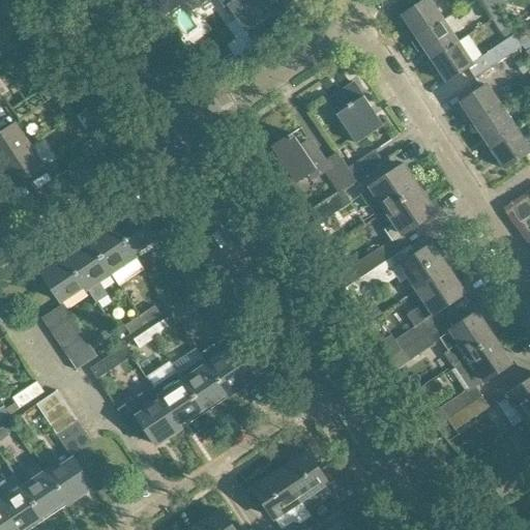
[(0,18),(18,6),(13,0),(3,0),(0,2),(0,18)]
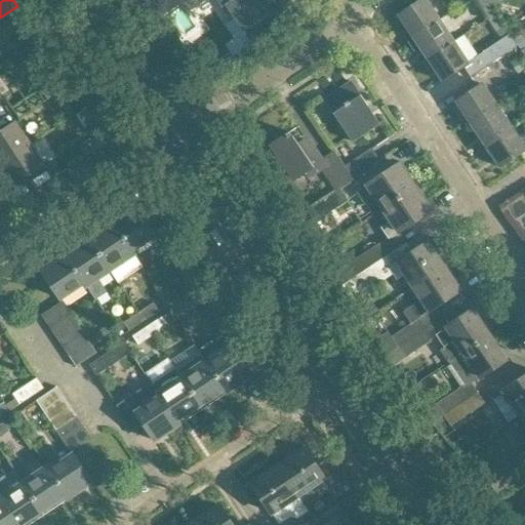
[(193,15),(213,2),(211,0),(189,0),(185,3),(193,15)]
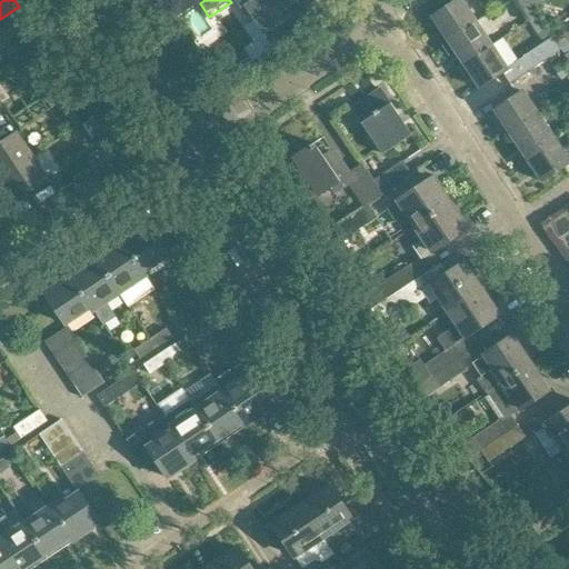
[(240,0),(269,41),(297,22),(293,19),(309,8),(302,0),(240,0)]
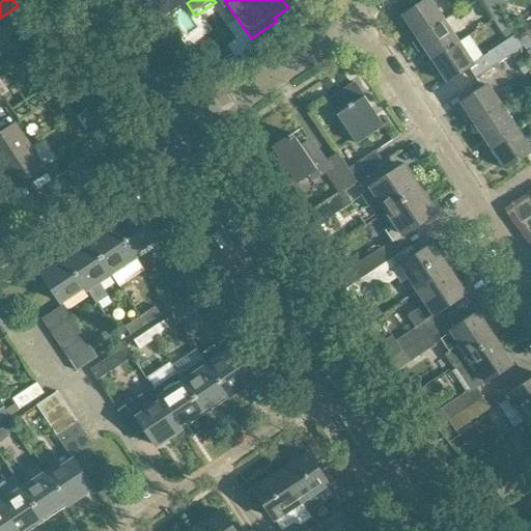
[(418,38),(445,21),(430,0),(426,0),(403,17),(404,17),(418,38)]
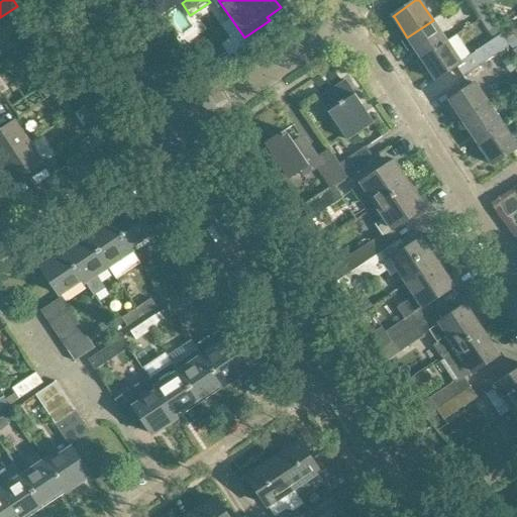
[(472,7),(480,19),(488,14),(484,7),(481,2),(472,7)]
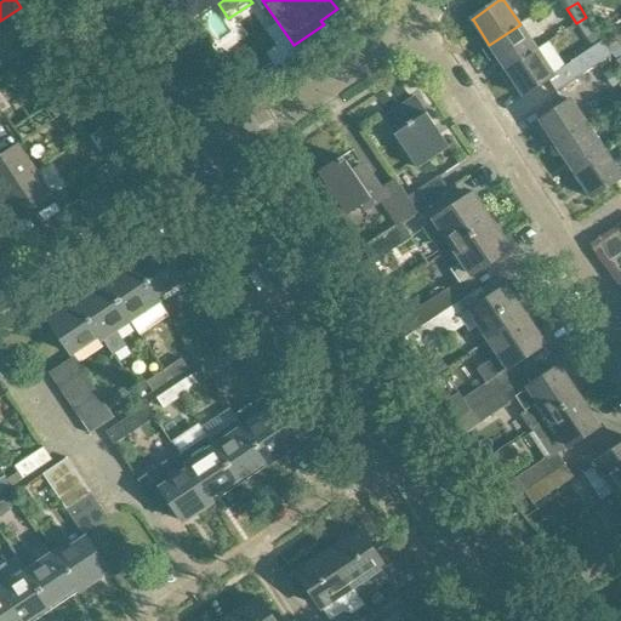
[(0,32),(4,38),(29,20),(21,7),(0,21),(0,32)]
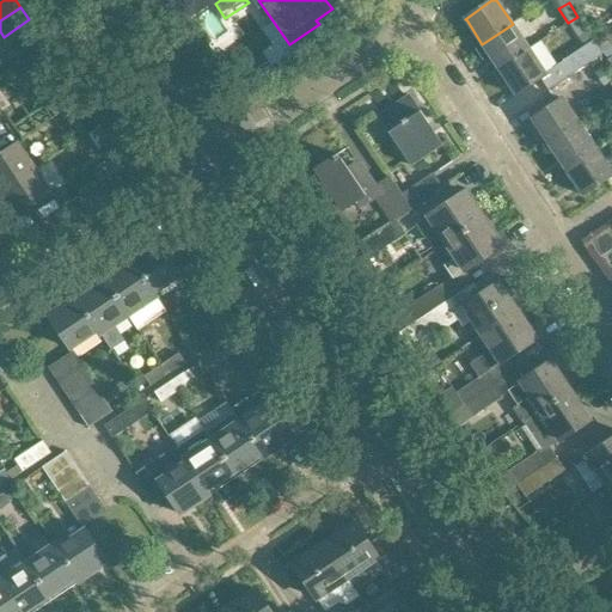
[(587,31),(577,17),(568,23),(577,37),(587,31)]
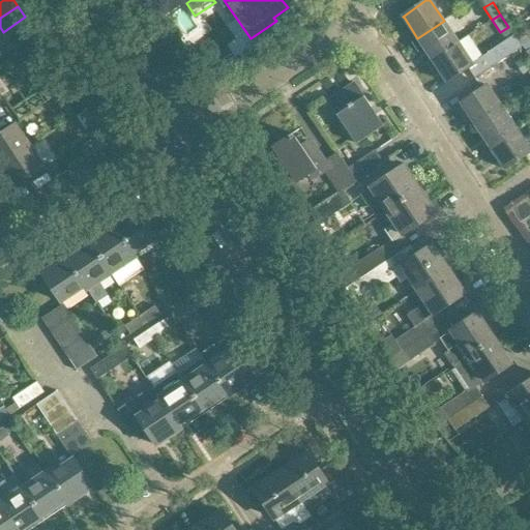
[(425,50),(432,59),(458,42),(444,21),(417,38),(412,41),(419,53),(425,50)]
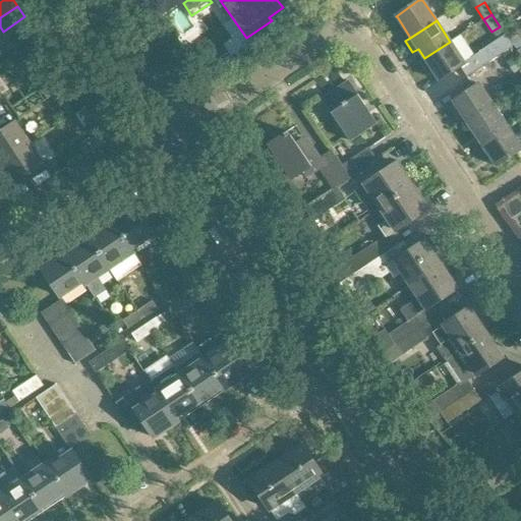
[(506,35),(479,52),(486,63),(513,45),(506,35)]
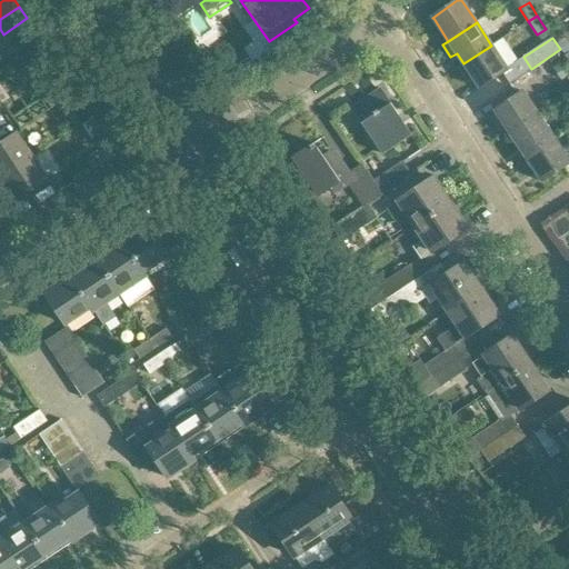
[(557,45),(565,56),(568,52),(568,43),(566,39),(557,45)]
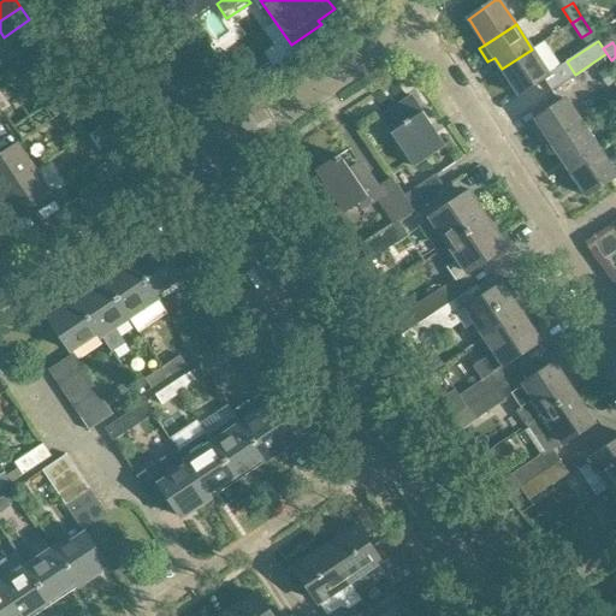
[(519,95),(519,96),(550,75),(532,49),(502,69),(519,94),(519,95)]
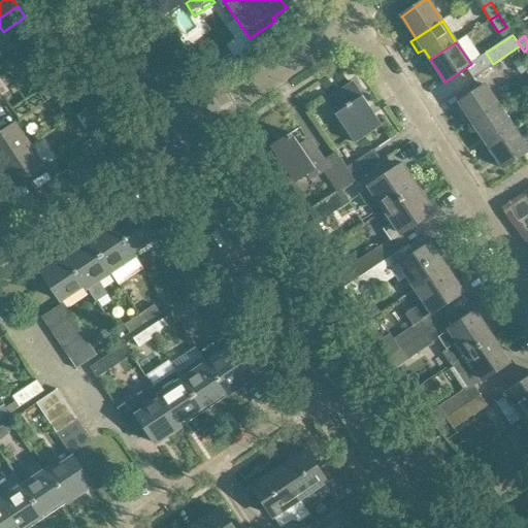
[(41,90),(64,74),(57,64),(34,79),(41,90)]
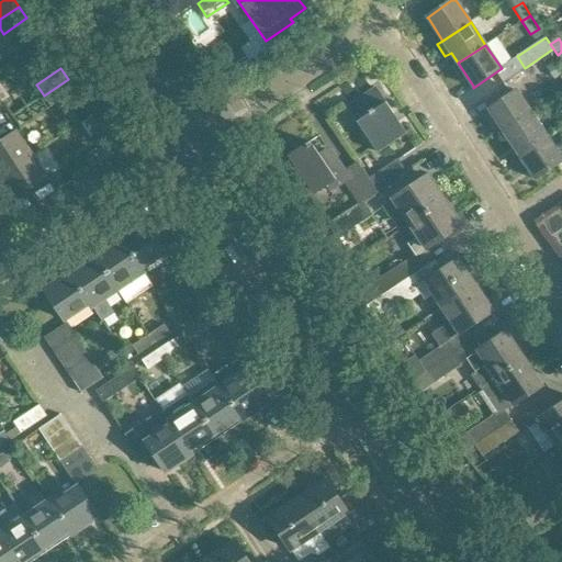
[(52,107),(75,90),(68,79),(44,96),(52,107)]
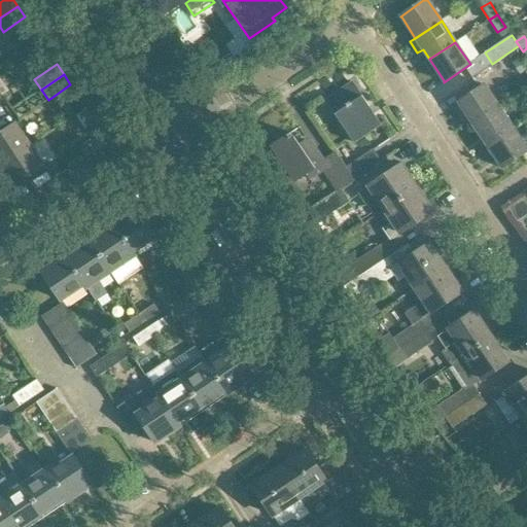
[(353,142),(381,125),(353,82),(325,101),(353,142)]
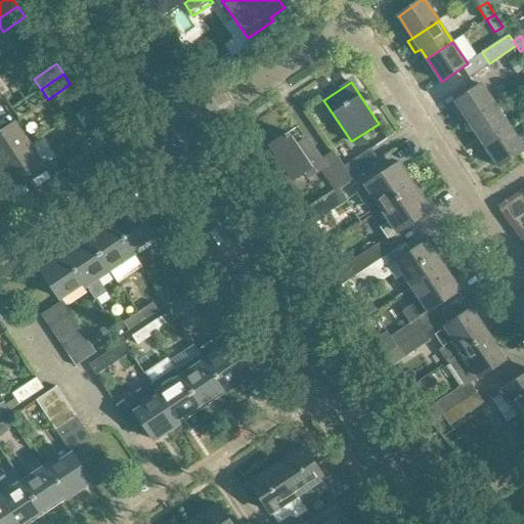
[(455,101),(470,124),(496,106),(481,84),(455,101)]
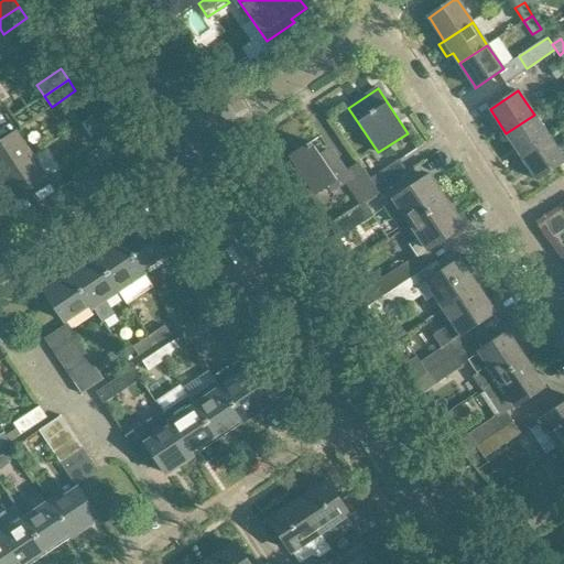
[(506,133),(521,156),(550,138),(534,115),(506,133)]
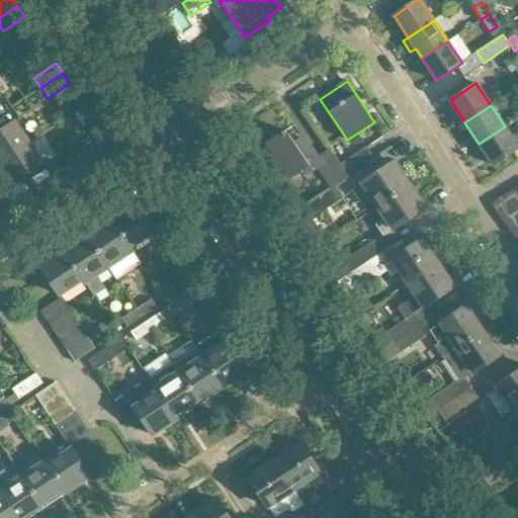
[(0,132),(0,162),(0,163),(30,143),(16,121),(0,132)]
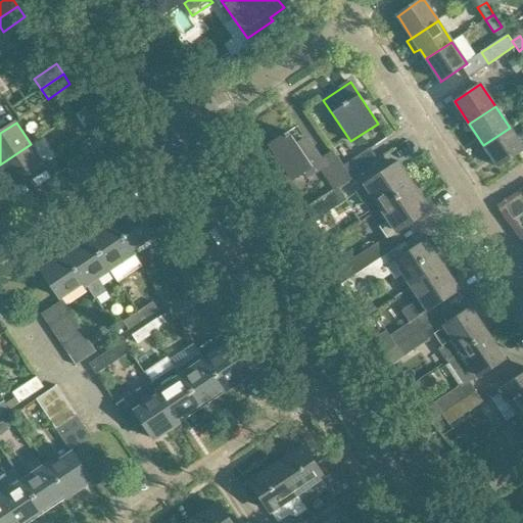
[(522,147),(510,128),(483,145),(497,167),(522,149),(522,147)]
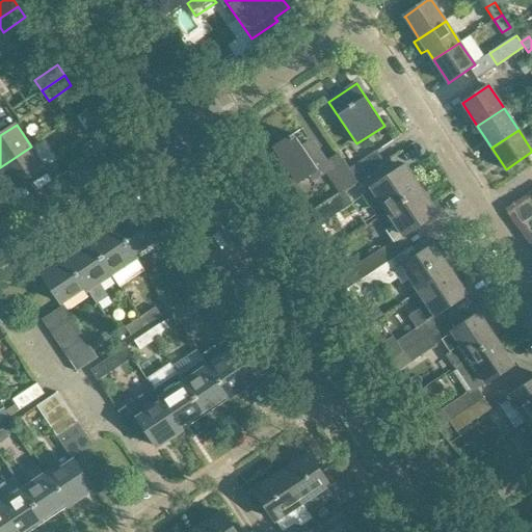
[(87,159),(110,144),(103,133),(80,148),(87,159)]
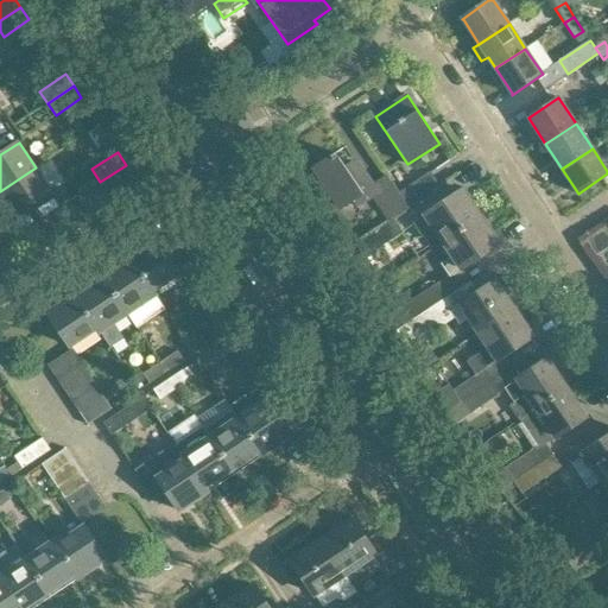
[(392,219),(409,209),(399,194),(388,177),(373,188),(358,163),(347,170),(335,153),(315,168),(342,209),(354,201),(358,208),(377,195),(387,210),(392,219)]
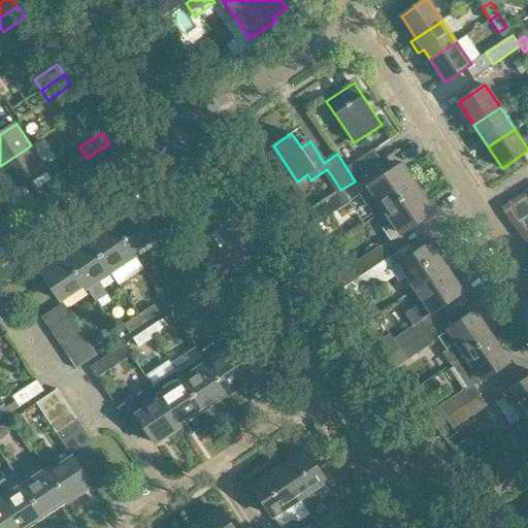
[(45,167),(31,145),(0,166),(14,188),(45,167)]
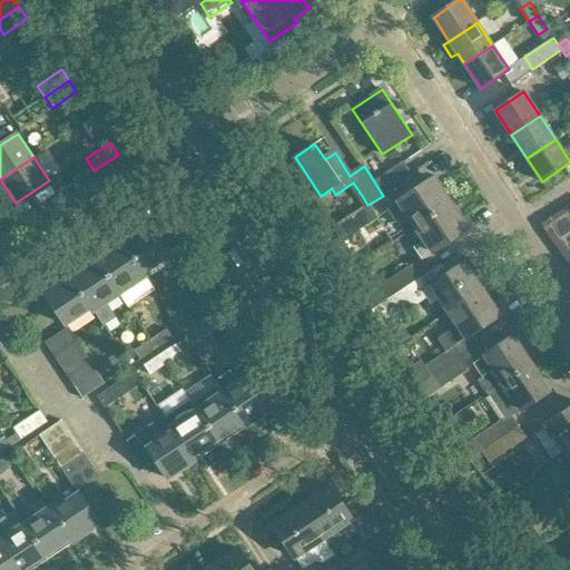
[(404,161),(374,182),(383,195),(413,175),(404,161)]
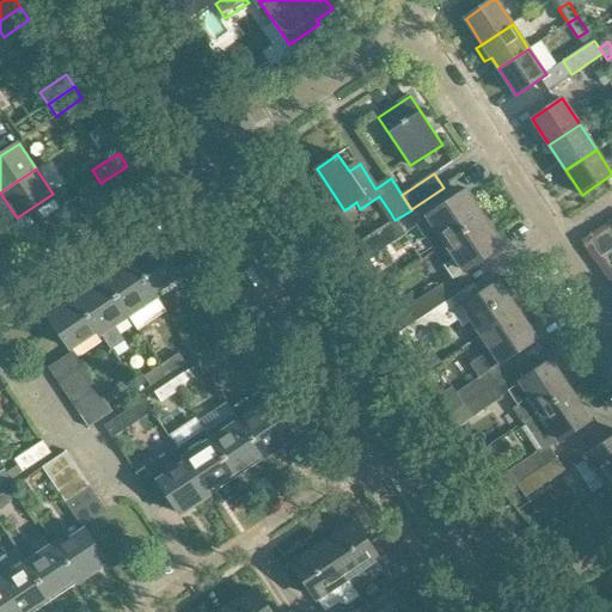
[(435,232),(444,245),(484,219),(465,191),(416,225),(424,238),(435,232)]
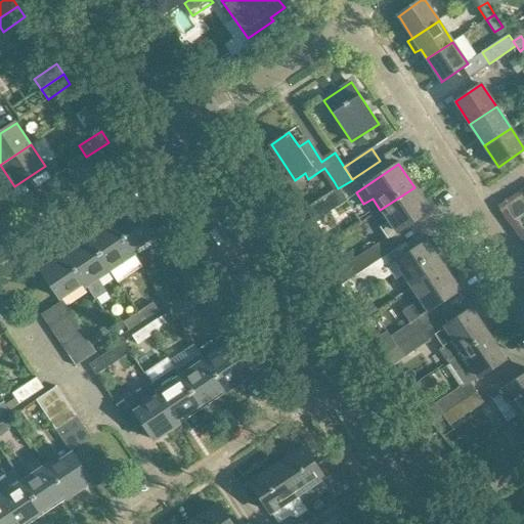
[(430,211),(415,187),(380,210),(388,222),(380,227),(388,239),(430,211)]
